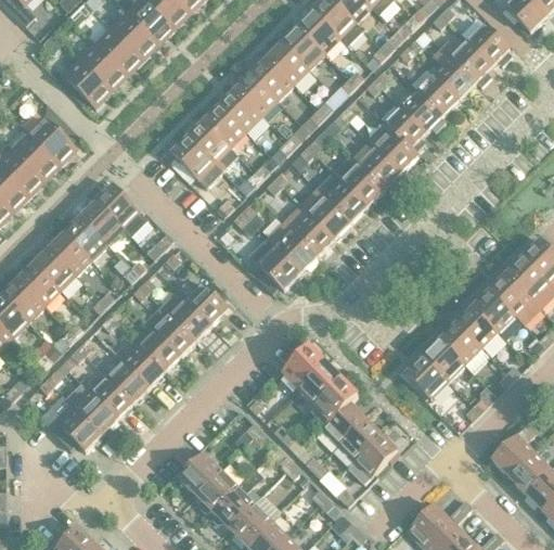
[(0,0),(0,2),(25,28),(35,17),(24,7),(16,0),(0,0)]
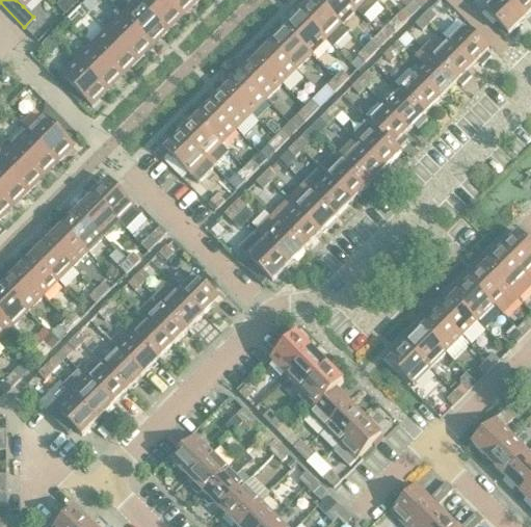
[(57,0),(55,2),(63,9),(74,0),(57,0)]
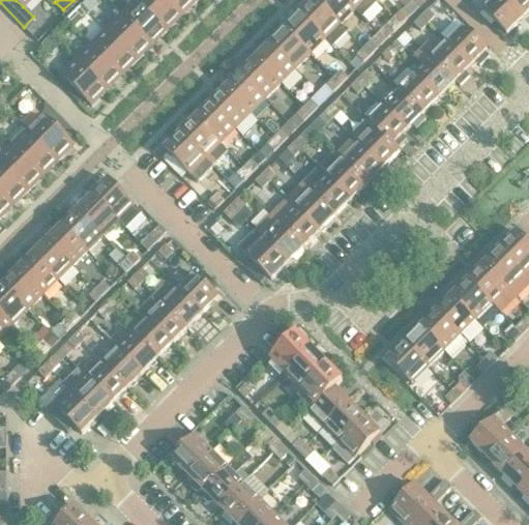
[(80,0),(79,1),(88,9),(95,2),(93,0),(80,0)]
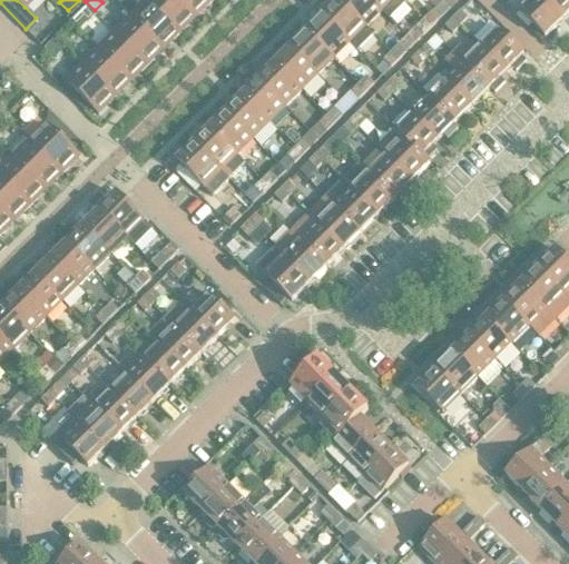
[(163,47),(179,31),(148,0),(144,0),(129,13),(163,47)]
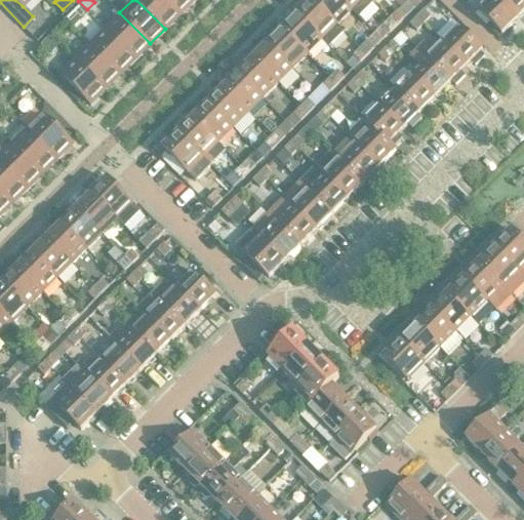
[(165,29),(179,13),(166,0),(136,0),(165,29)]
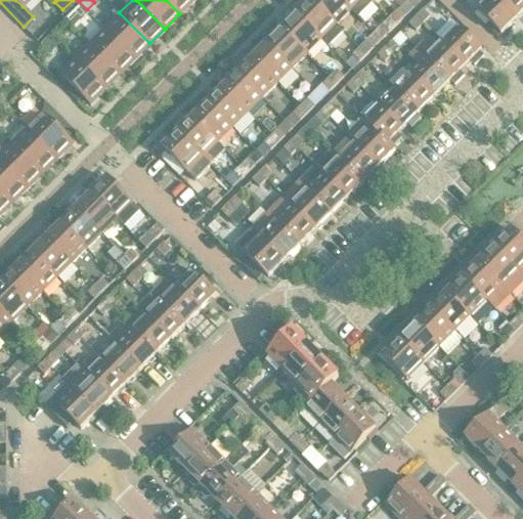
[(166,0),(179,13),(193,0),(166,0)]
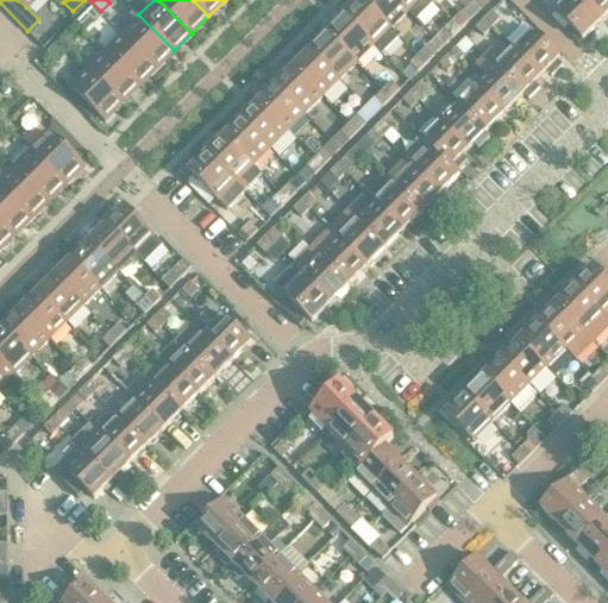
[(358,0),(344,13),(382,50),(399,33),(390,25),(365,0),(358,0)]
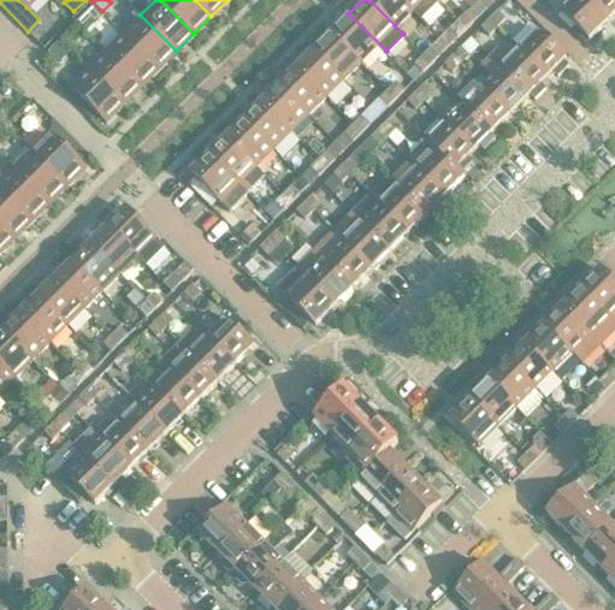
[(370,0),(395,25),(412,9),(420,17),(421,17),(403,0),(370,0)]
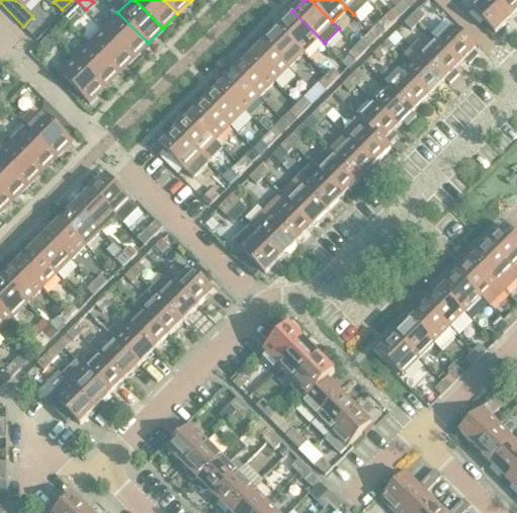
[(339,0),(354,14),(367,0),(339,0)]
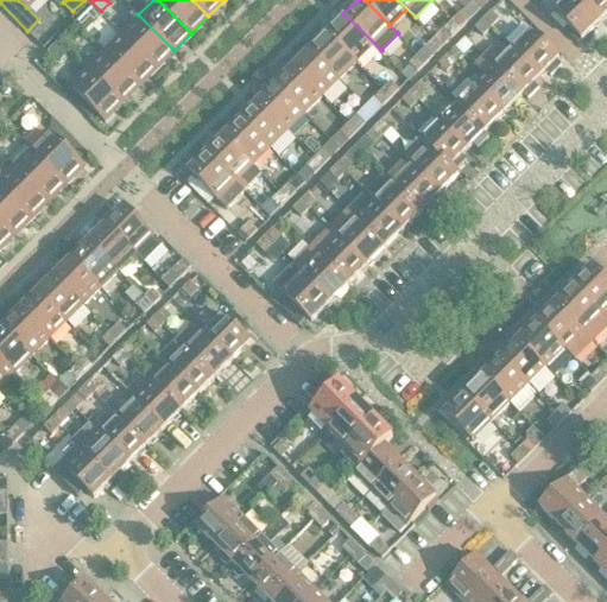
[(581,36),(599,18),(581,0),(561,0),(552,8),(581,36)]
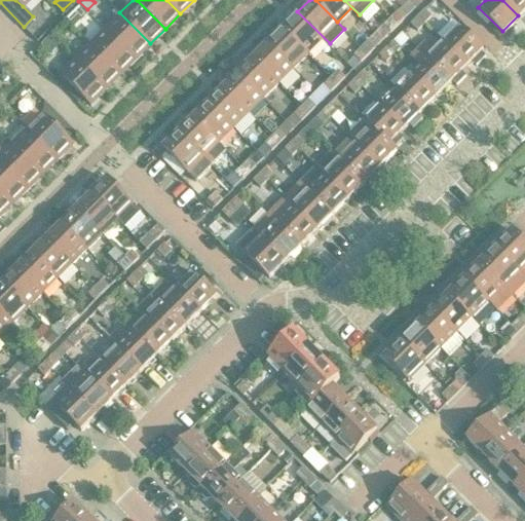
[(502,0),(518,15),(524,7),(524,0),(502,0)]
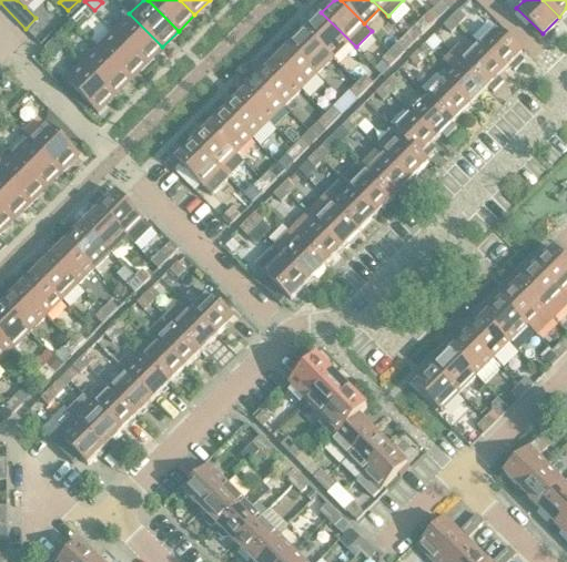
[(84,1),(79,7),(82,10),(89,16),(94,10),(84,1)]
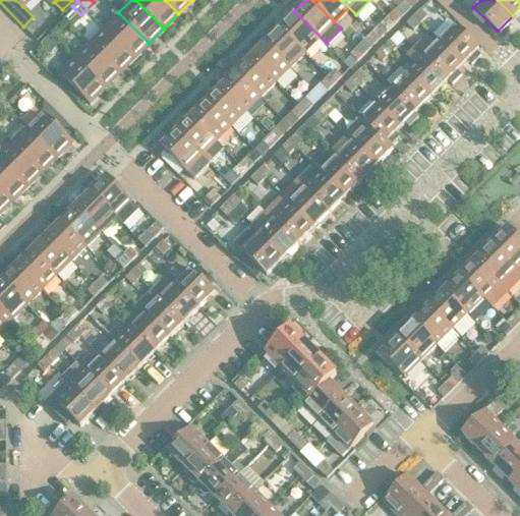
[(413,13),(419,20),(426,13),(419,7),(413,13)]
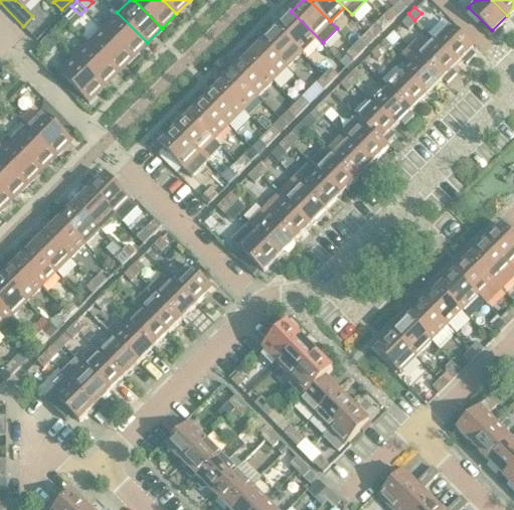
[(381,14),(388,21),(395,15),(388,8),(381,14)]
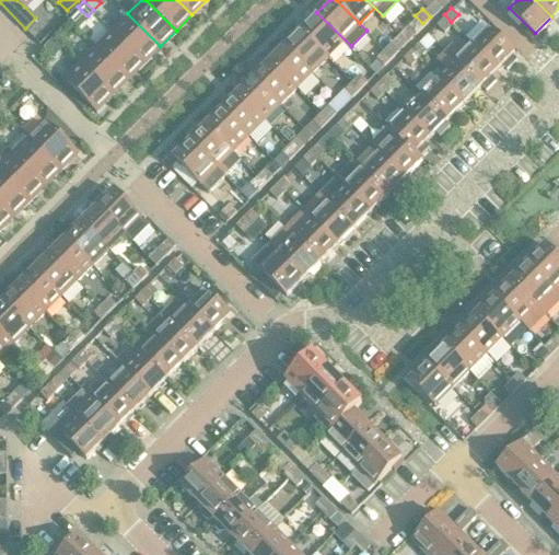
[(316,12),(301,29),(327,55),(342,39),(350,47),(351,46),(316,12)]
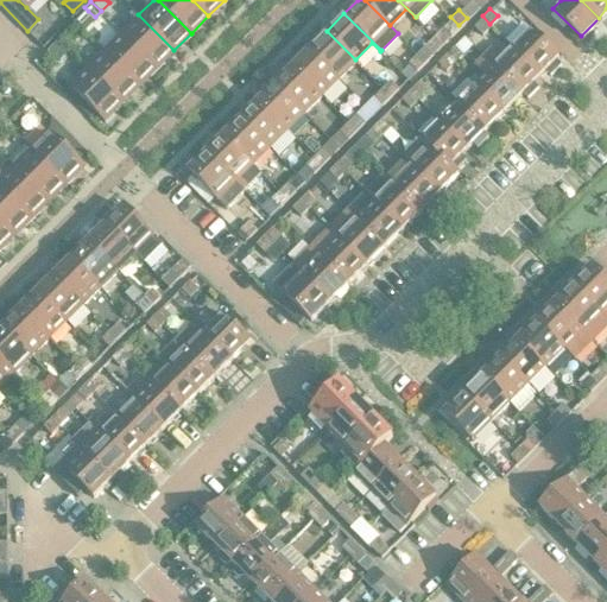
[(157,67),(174,50),(138,14),(121,31),(157,67)]
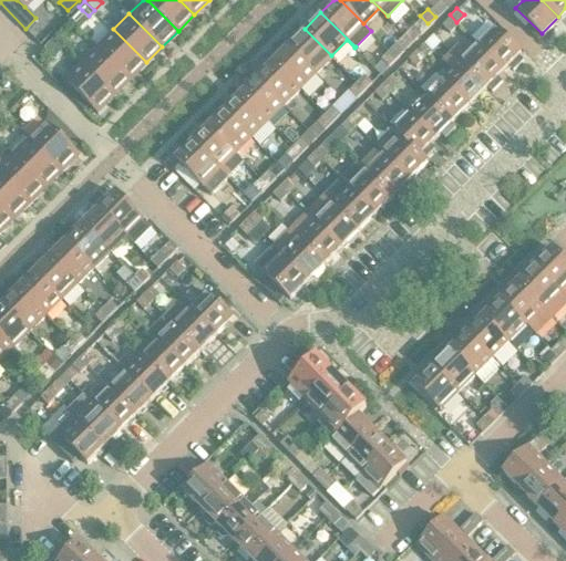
[(450,30),(456,22),(450,14),(442,23),(450,30)]
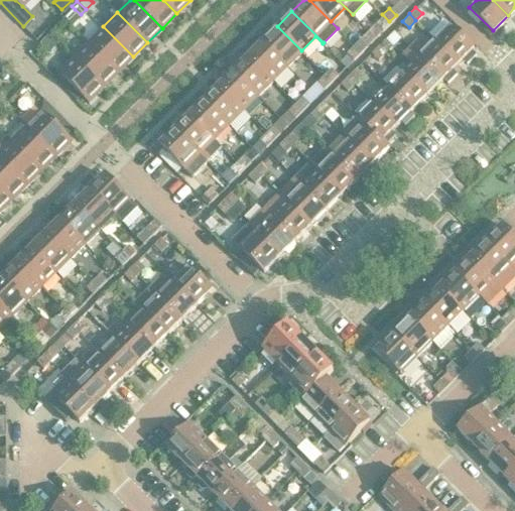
[(383,28),(389,21),(382,14),(376,21),(383,28)]
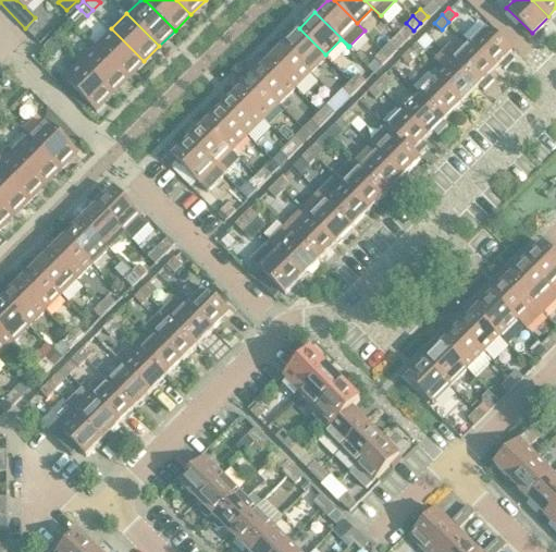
[(513,57),(508,51),(510,49),(485,24),(469,41),(494,66),(498,61),(503,66),(513,57)]
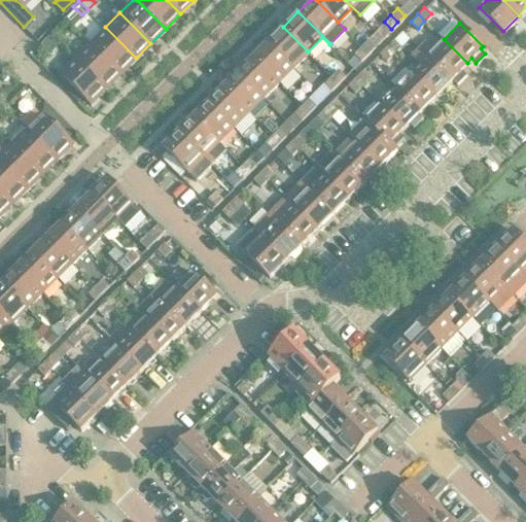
[(121,73),(136,58),(105,27),(91,42),(121,73)]
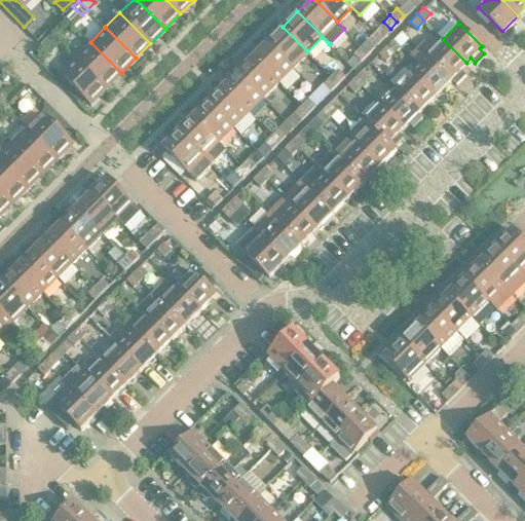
[(283,27),(267,41),(293,66),(307,51),(283,27)]
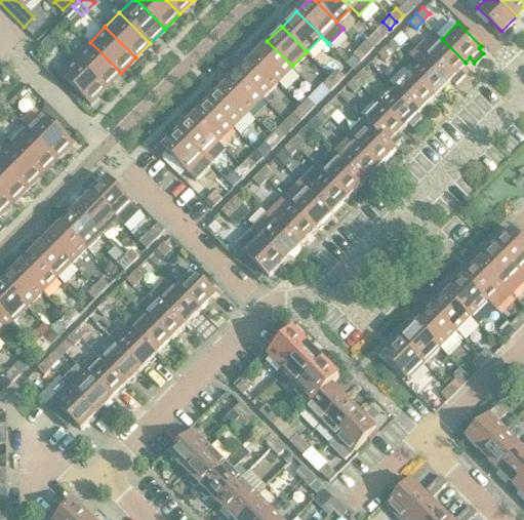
[(50,32),(42,40),(43,41),(49,48),(58,39),(51,33),(50,32)]
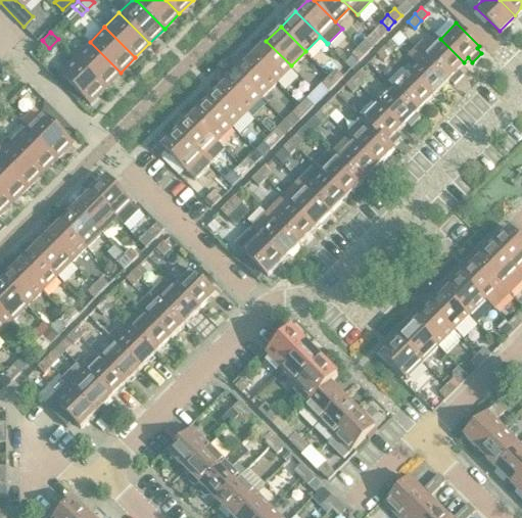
[(358,44),(365,51),(372,44),(365,37),(358,44)]
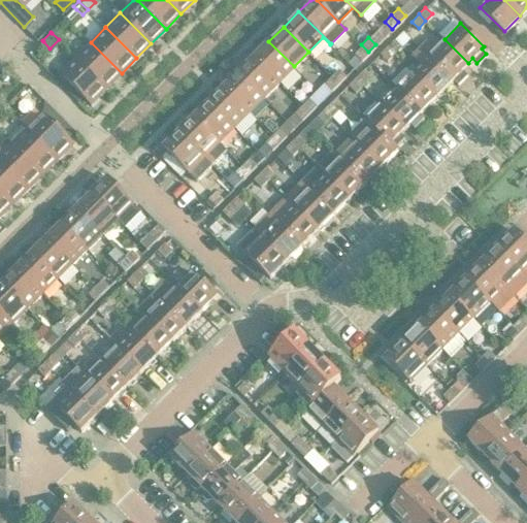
[(387,45),(394,52),(400,45),(393,38),(387,45)]
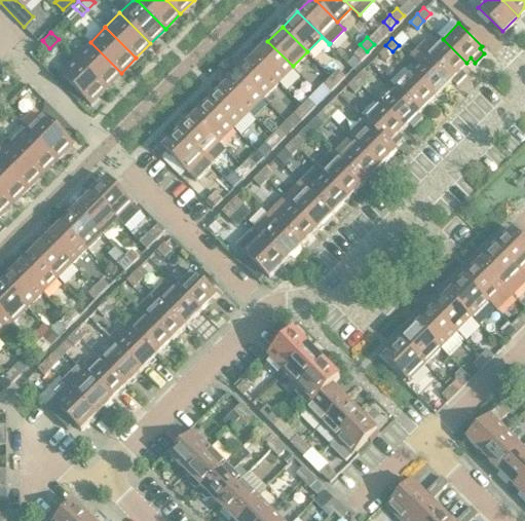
[(460,68),(466,63),(443,39),(434,48),(424,39),(418,46),(450,78),(451,77),(455,82),(464,73),(460,68)]
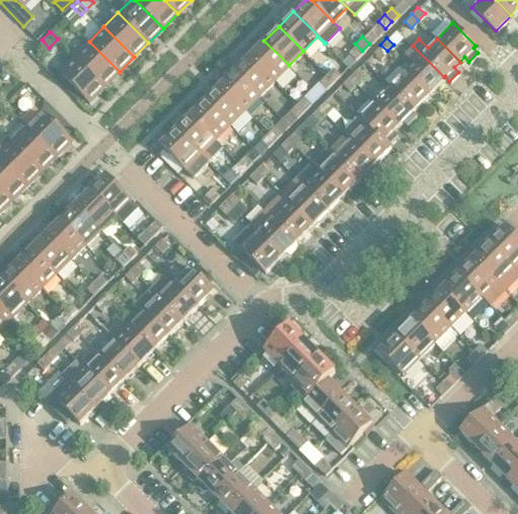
[(264,41),(249,56),(274,80),(289,65),(264,41)]
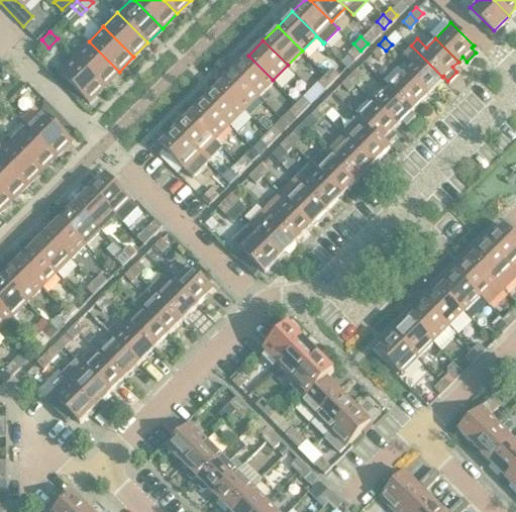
[(104,86),(119,72),(89,41),(74,56),(104,86)]
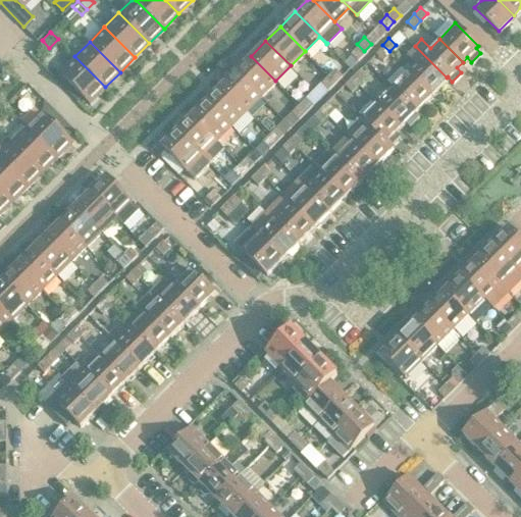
[(358,57),(364,51),(357,44),(351,51),(358,57)]
